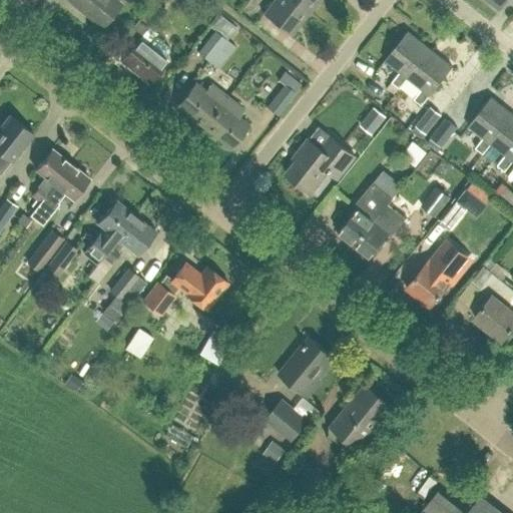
[(70,0),(101,25),(119,3),(115,0),(70,0)]
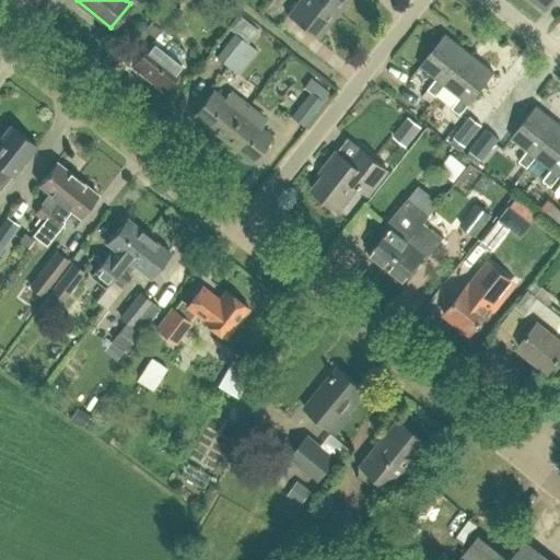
[(177,7),(167,0),(166,0),(133,43),(143,50),(132,65),(163,89),(182,65),(151,41),(177,7)]
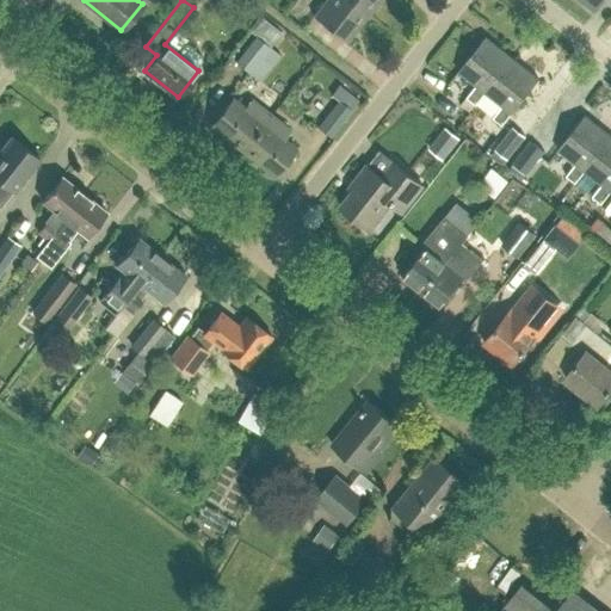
[(369,13),(351,0),(326,0),(314,14),(347,41),(369,13)]
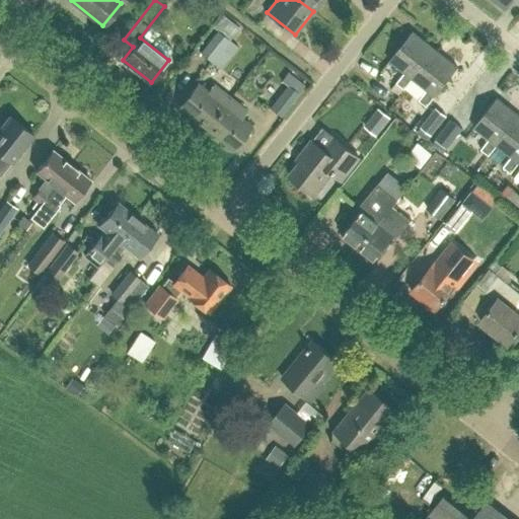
[(298,0),(313,11),(321,0),(298,0)]
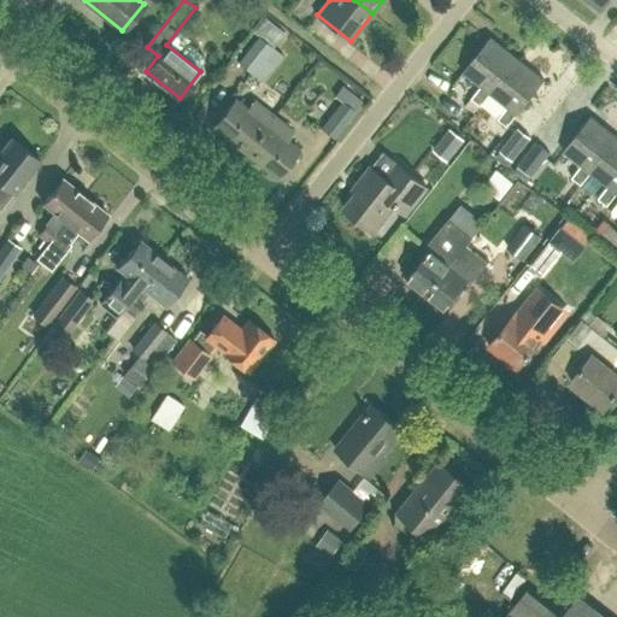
[(588,0),(601,10),(610,0),(588,0)]
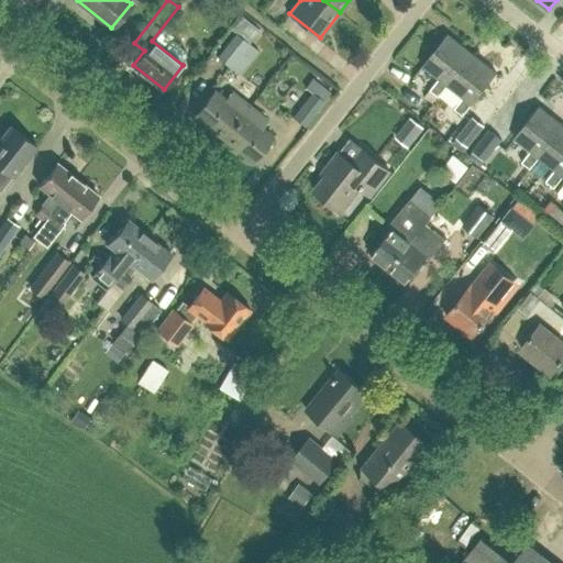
[(258,30),(241,17),(231,30),(235,32),(217,56),(231,67),(258,30)]
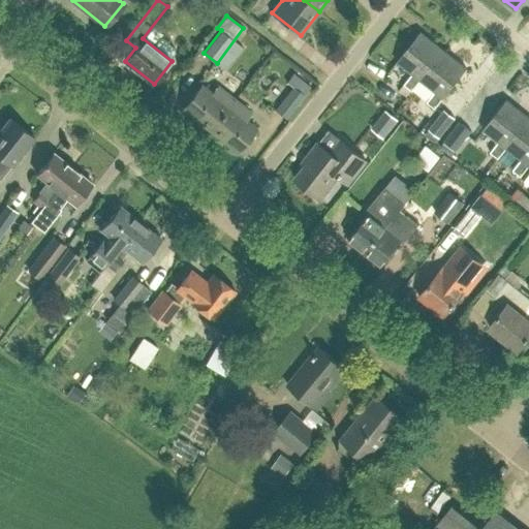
[(414,90),(423,79),(444,50),(423,32),(399,61),(414,72),(406,83),(414,90)]
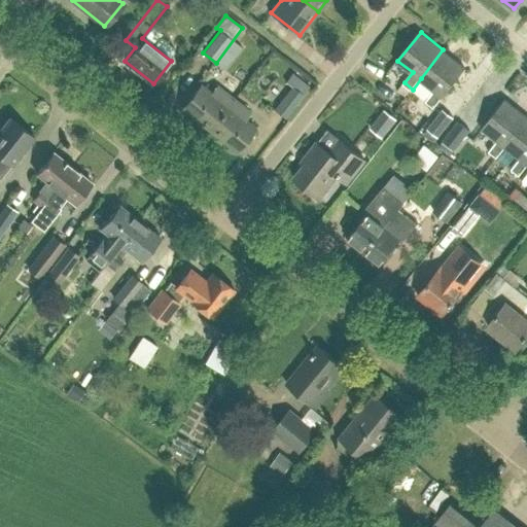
[(460,46),(471,55),(480,42),(468,35),(460,46)]
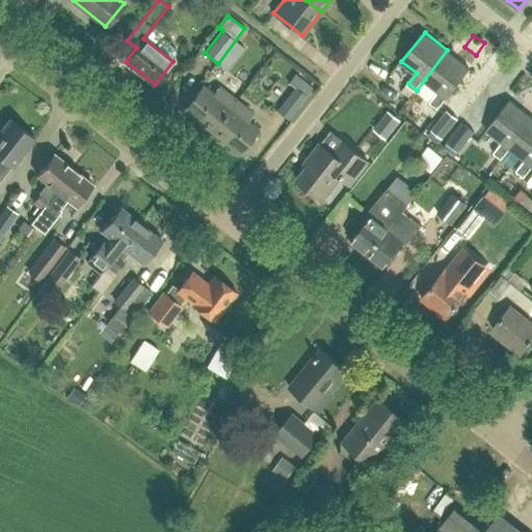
[(425,79),(440,91),(431,102),(440,108),(471,69),(447,50),(425,79)]
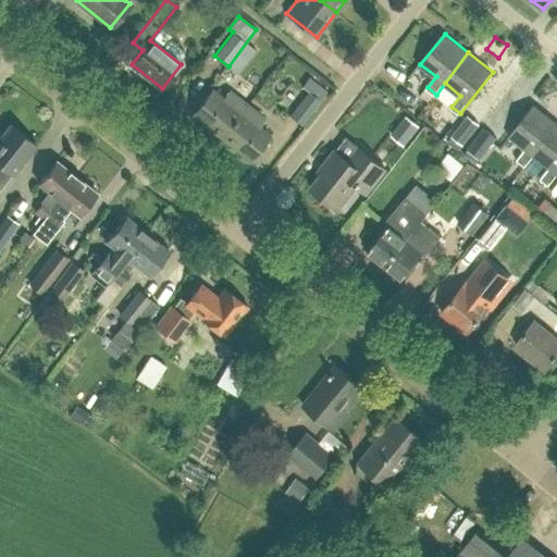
[(412,86),(423,91),(431,75),(420,70),(412,86)]
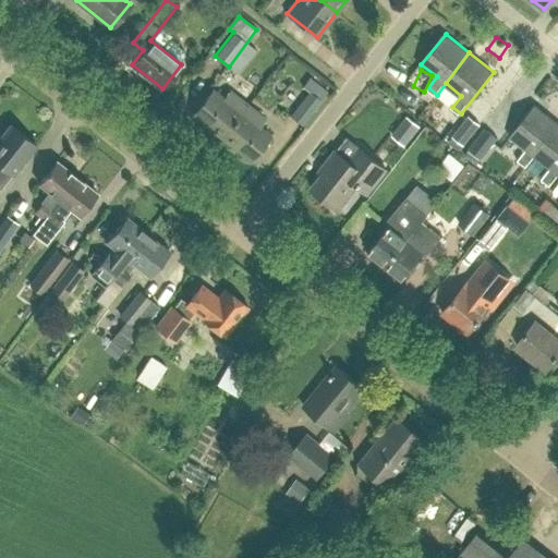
[(327,93),(317,84),(290,117),(300,124),(327,93)]
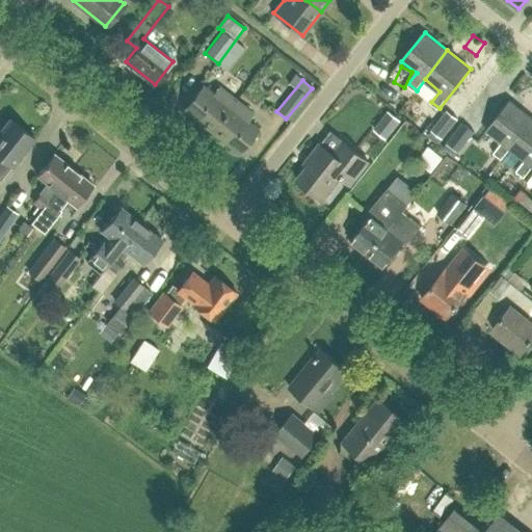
[(212,130),(237,99),(220,85),(214,94),(203,85),(185,108),(212,130)]
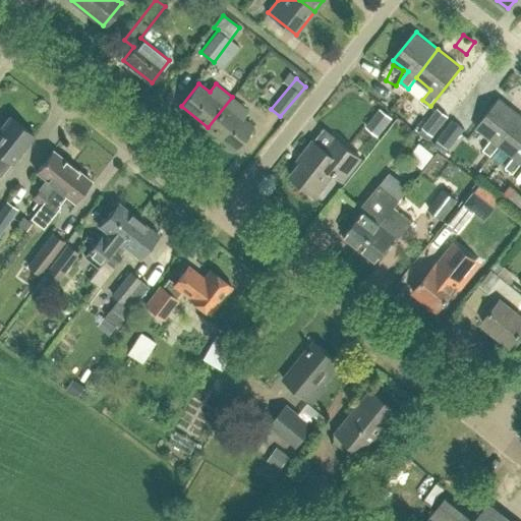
[(248,111),(232,97),(208,127),(235,149),(252,126),(242,118),(248,111)]
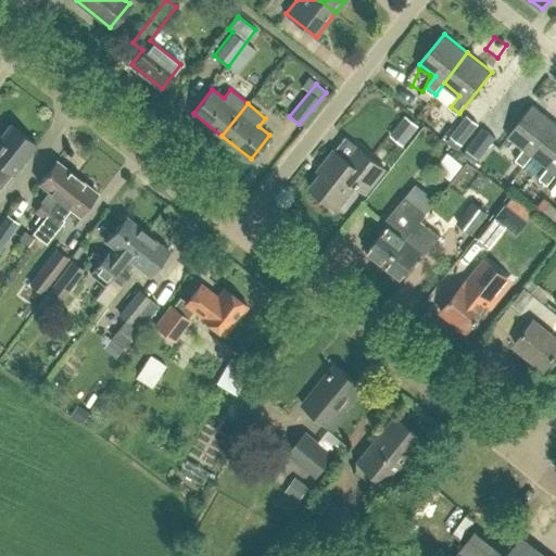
[(533,154),(555,125),(555,122),(533,104),(509,135),(526,148),(517,159),(526,166),(534,155),(533,154)]
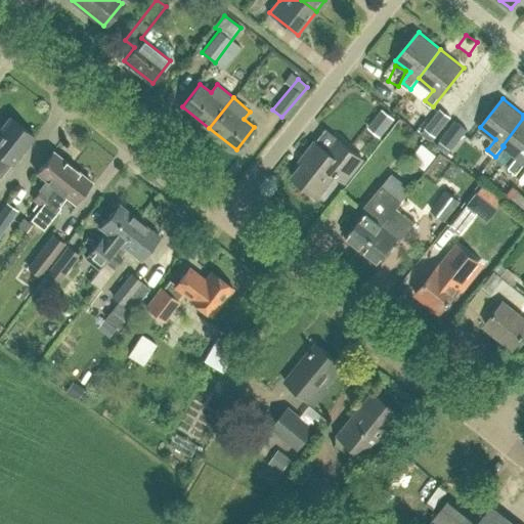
[(450,116),(440,107),(422,133),(432,141),(450,116)]
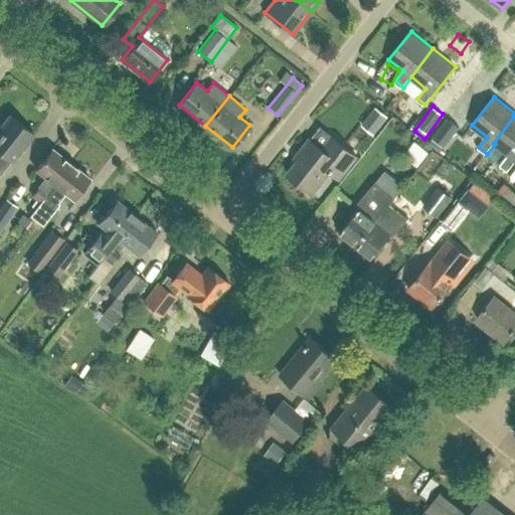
[(375,108),(362,125),(374,134),(387,118),(375,108)]
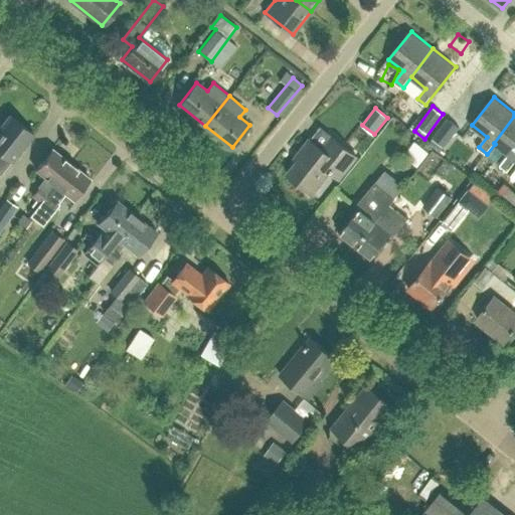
[(33,133),(10,114),(0,125),(0,171),(10,159),(11,160),(33,133)]
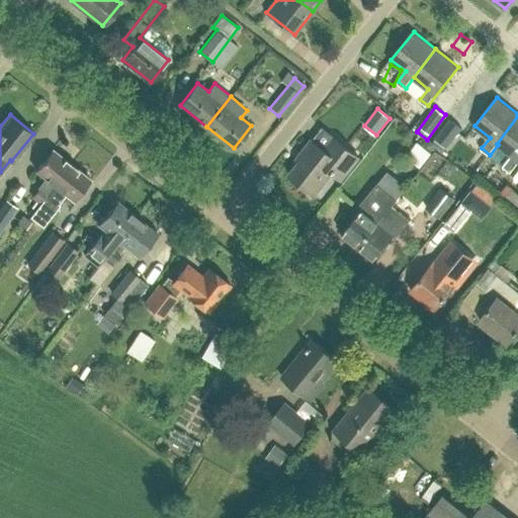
[(517,164),(517,116),(497,144),(498,145),(512,156),(504,166),(512,172),(517,164)]
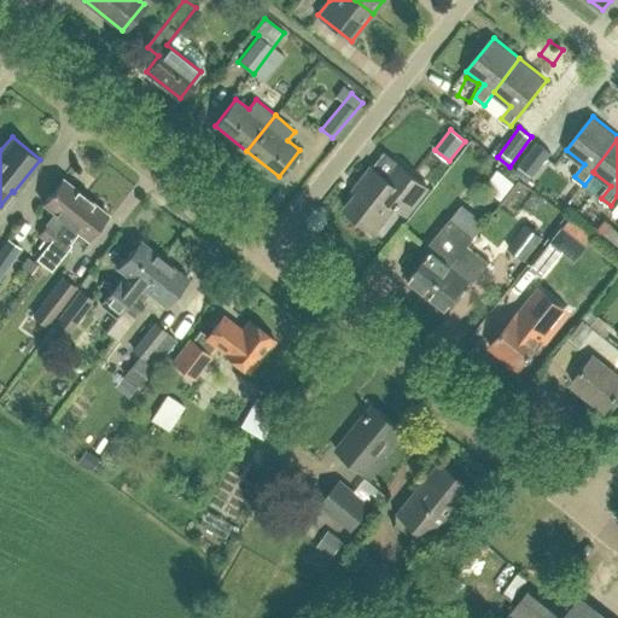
[(551,152),(536,141),(514,173),(529,182),(551,152)]
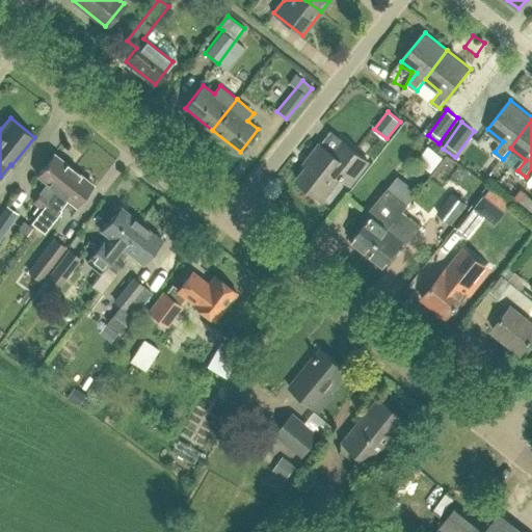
[(369,160),(343,140),(334,152),(321,142),(310,158),(313,161),(298,180),(323,200),(341,177),(350,184),(369,160)]
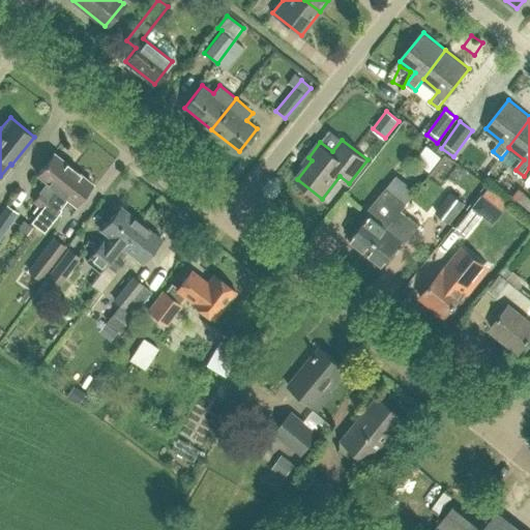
[(432,145),(420,160),(437,172),(447,155),(432,145)]
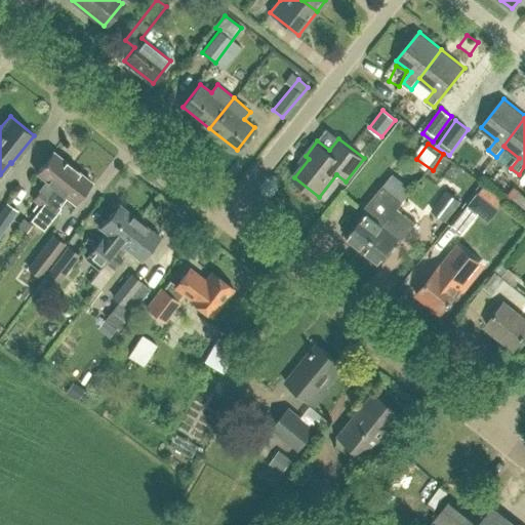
[(31,197),(40,205),(72,166),(52,150),(35,171),(45,179),(31,197)]
